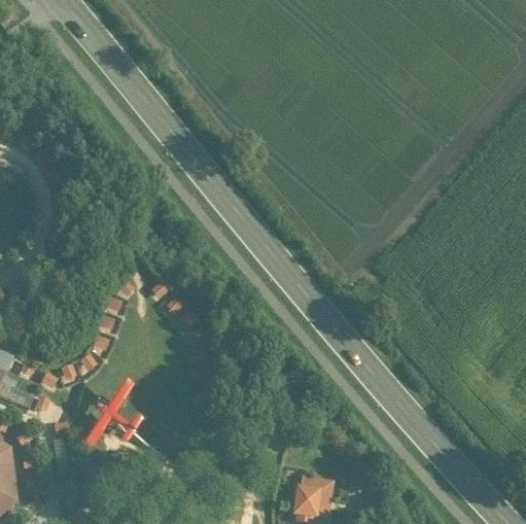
[(0,348),(0,387),(12,353),(0,348)]
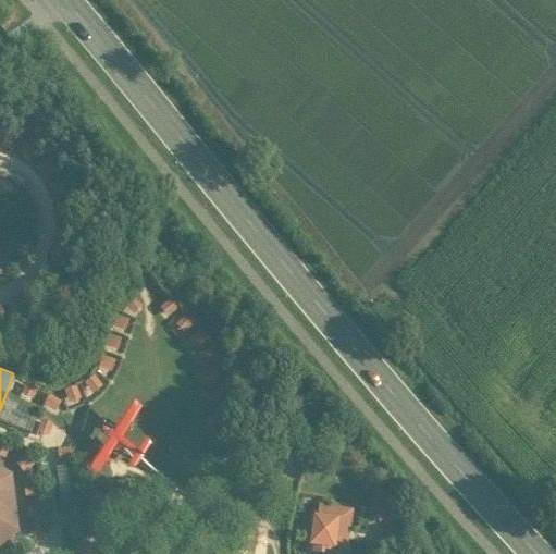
[(0,406),(0,417),(31,431),(39,410),(5,395),(0,406)]
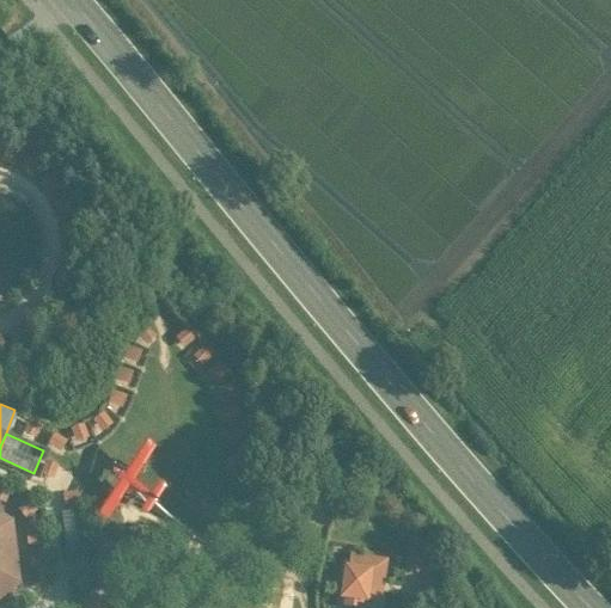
[(127,491),(142,502),(159,477),(144,466),(152,454),(141,447),(95,516),(105,523),(127,491)]
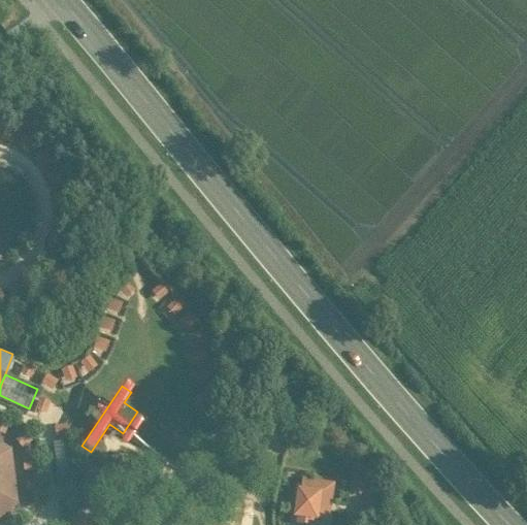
[(0,524),(18,524),(22,523),(22,520),(13,510),(20,504),(12,448),(0,443),(0,524)]
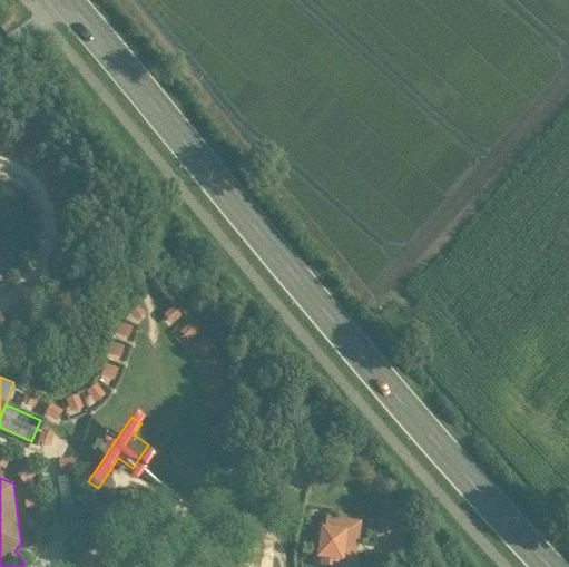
[(315,564),(339,566),(340,556),(356,559),(362,519),(322,514),(315,564)]
